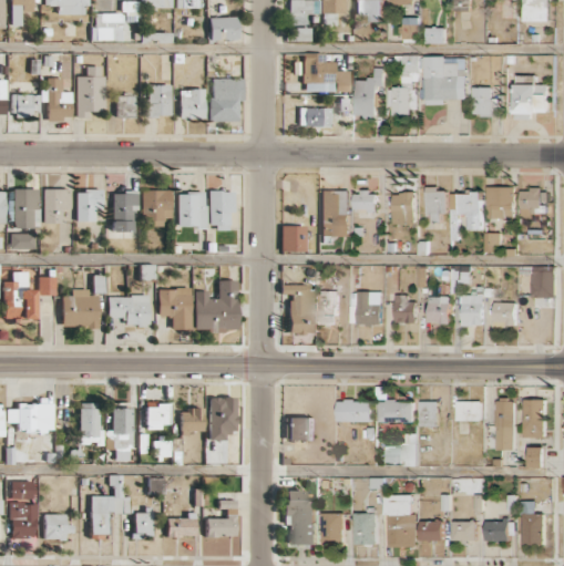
[(33,0),(11,0),(12,27),(22,27),(22,12),(34,12),(33,0)]
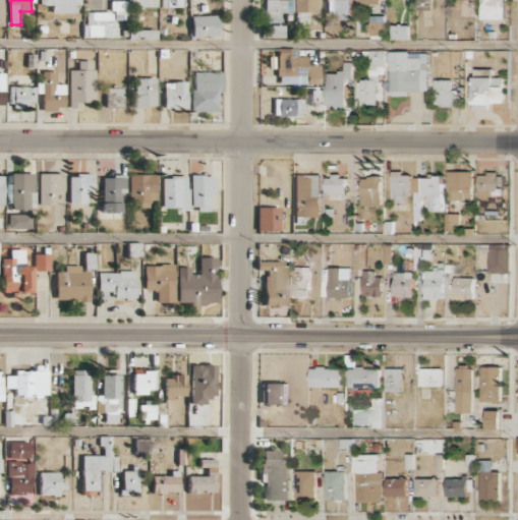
[(42,0),(42,5),(54,5),(54,14),(81,14),(81,0),(42,0)]
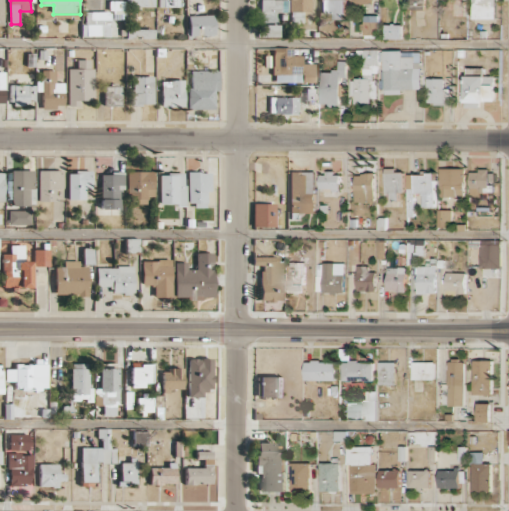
[(128,0),(129,8),(157,7),(156,0),(128,0)]
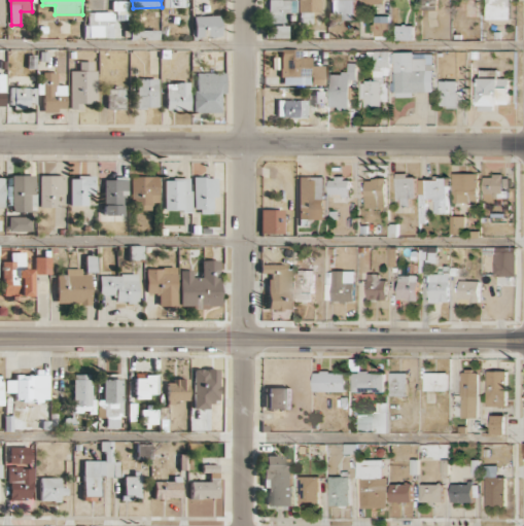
[(165,0),(166,8),(187,8),(187,0),(165,0)]
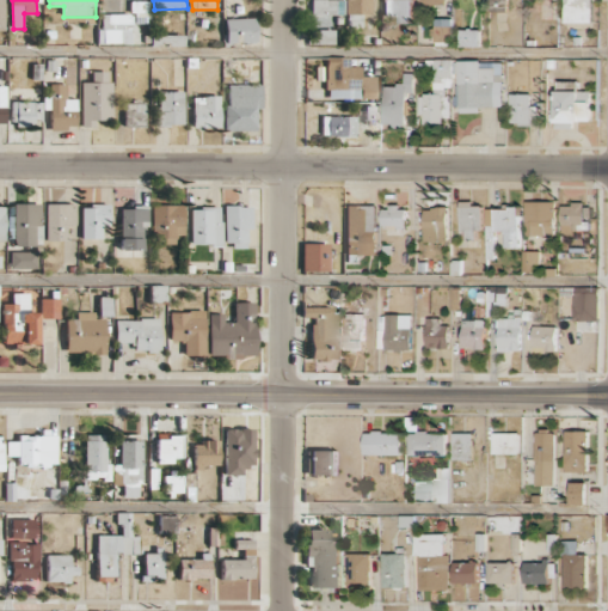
[(314,0),(314,16),(345,17),(345,0),(314,0)]
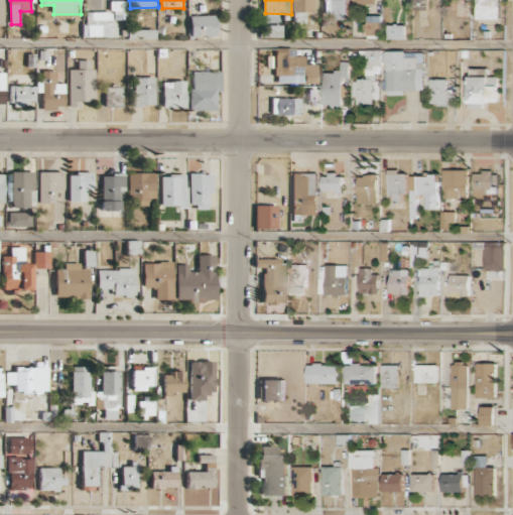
[(315,13),(315,0),(294,0),(295,13),(315,13)]
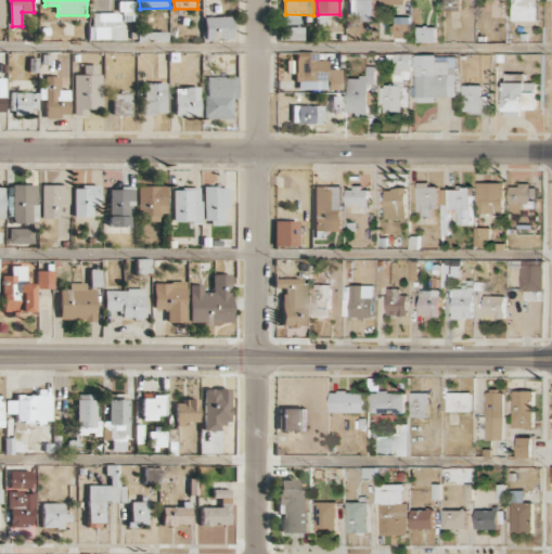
[(350,0),(350,15),(363,15),(363,22),(377,22),(377,0),(350,0)]
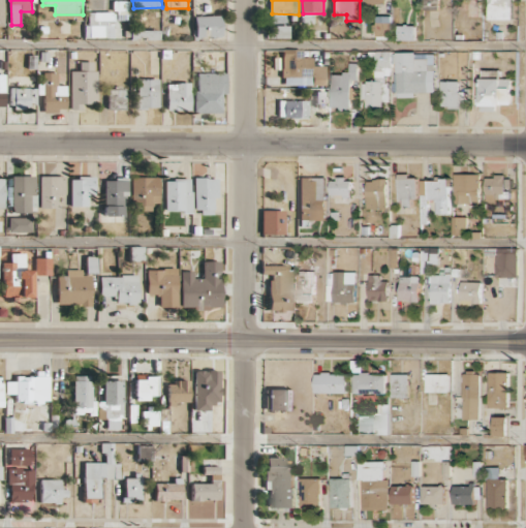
[(426,0),(426,10),(441,11),(441,0),(426,0)]
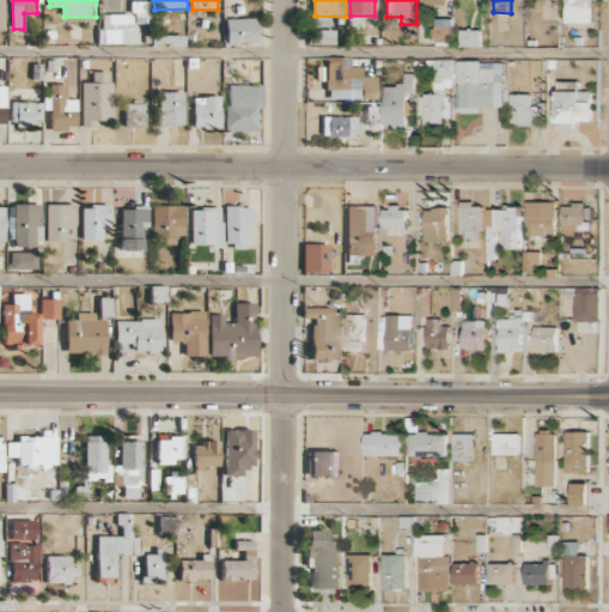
[(596,24),(595,0),(567,0),(567,24),(596,24)]
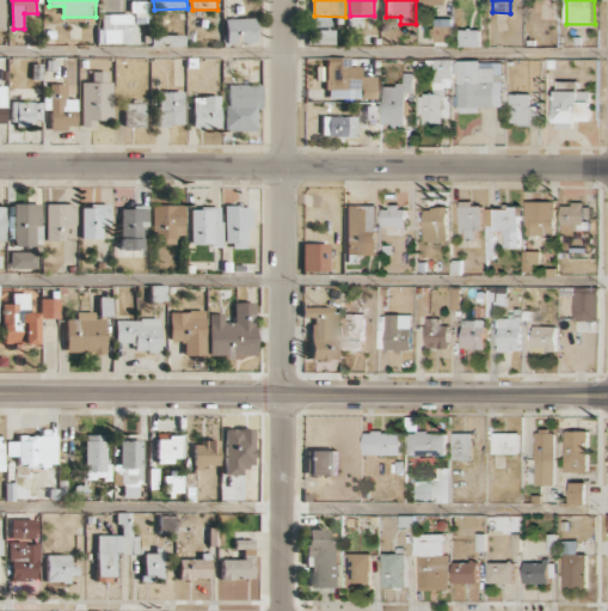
[(151,2),(134,2),(133,19),(151,20),(151,2)]
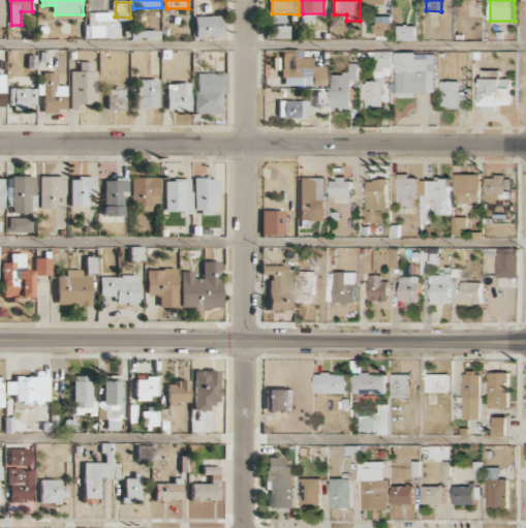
[(88,38),(116,38),(116,13),(88,12),(88,38)]
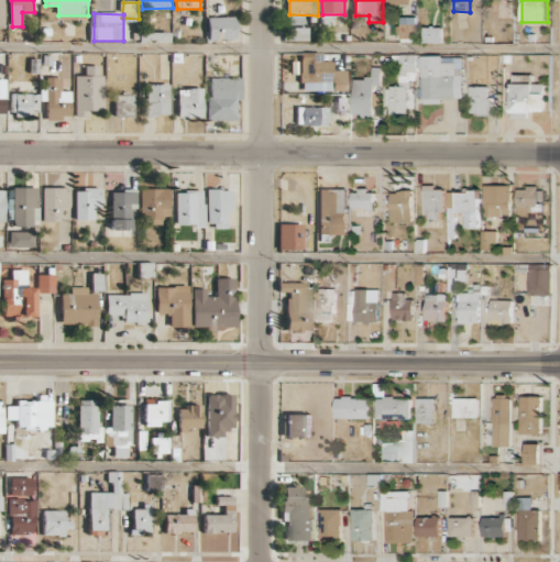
[(239,41),(238,18),(210,19),(210,42),(239,41)]
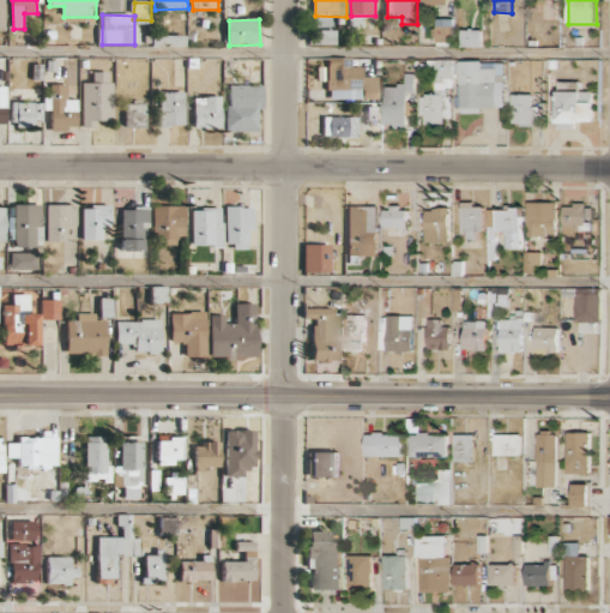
[(439,42),(457,42),(457,19),(439,19),(439,42)]
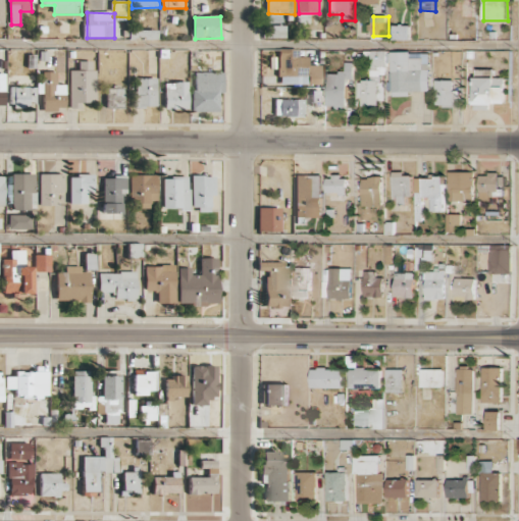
[(395,40),(412,41),(413,27),(395,25),(395,40)]
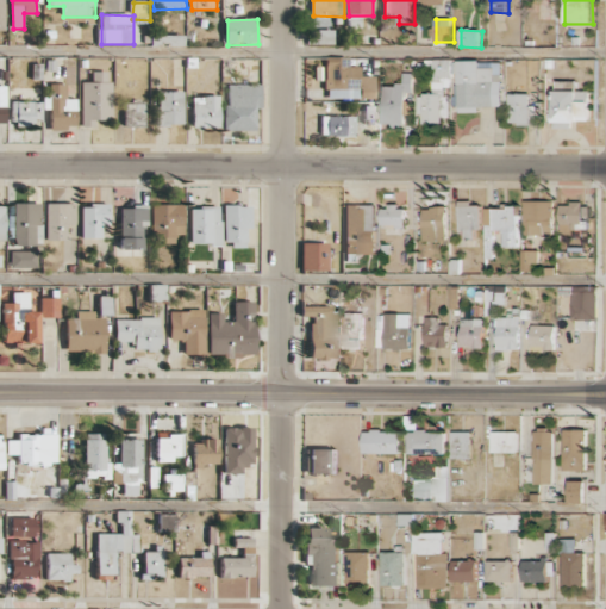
[(336,45),(336,31),(319,31),(319,45),(336,45)]
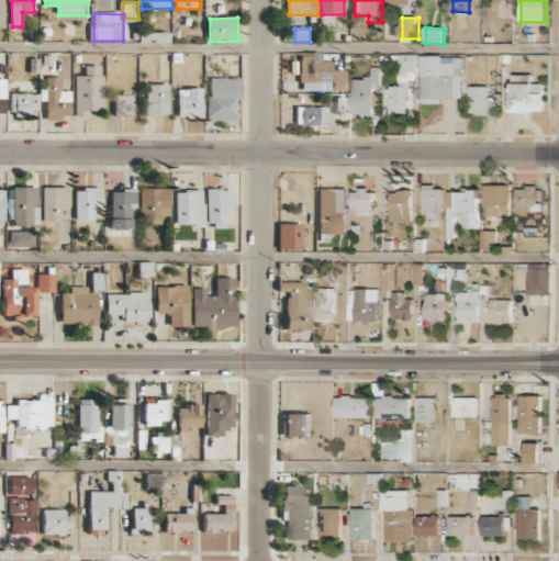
[(349,91),(348,70),(335,70),(334,63),(324,63),(324,54),(303,54),(303,91),(349,91)]
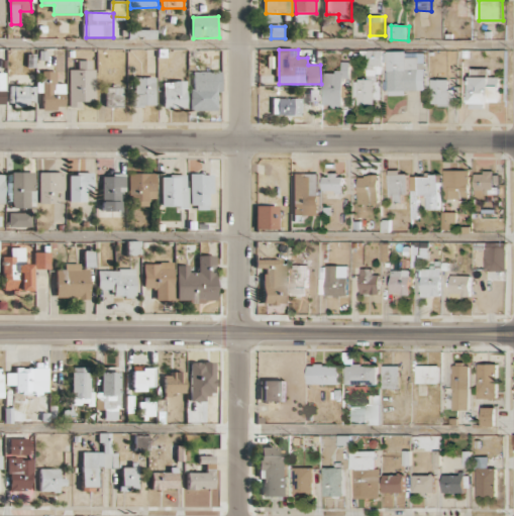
[(428,91),(428,53),(389,53),(389,82),(378,82),(378,74),(386,74),(386,50),(369,50),(369,81),(355,81),(355,98),(360,98),(360,106),(377,106),(377,100),(386,100),(386,96),(410,96),(410,91),(428,91)]
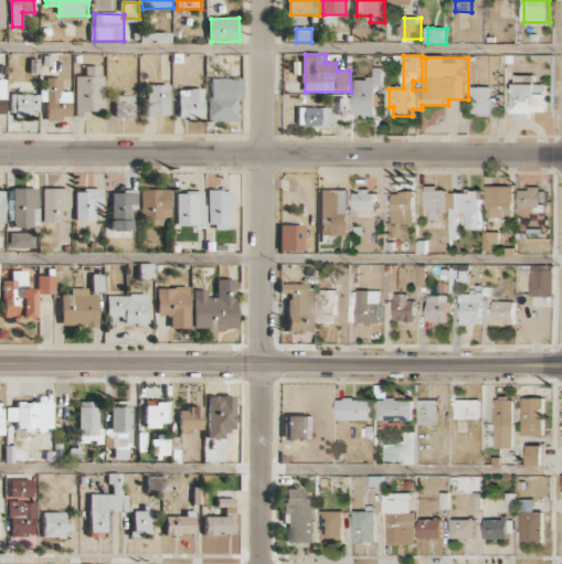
[(78,118),(94,118),(94,112),(106,112),(106,67),(87,67),(87,77),(78,77),(78,118)]
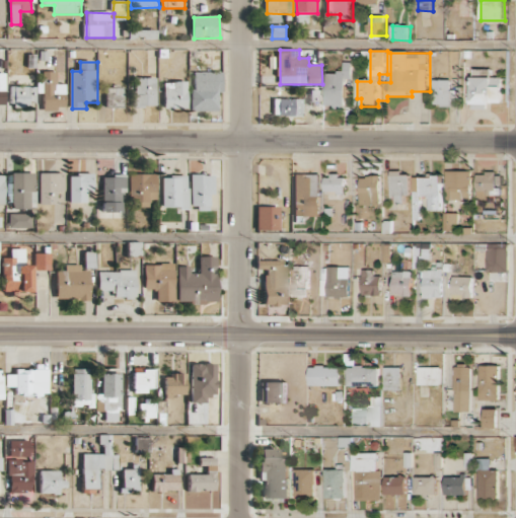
[(354,63),(345,63),(345,73),(328,72),(327,108),(347,108),(348,80),(353,80),(354,63)]
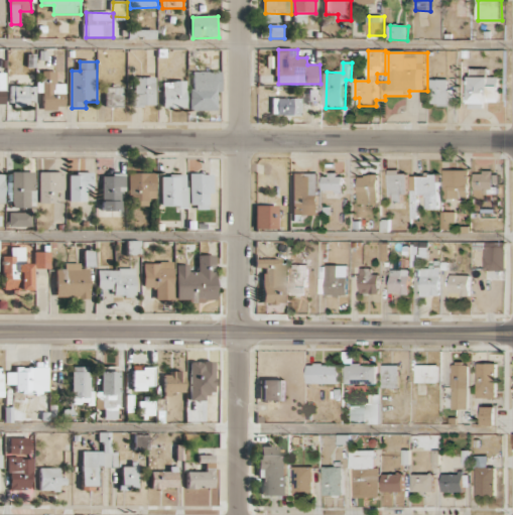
[(502,78),(491,78),(491,70),(472,70),(471,106),(502,106),(502,78)]
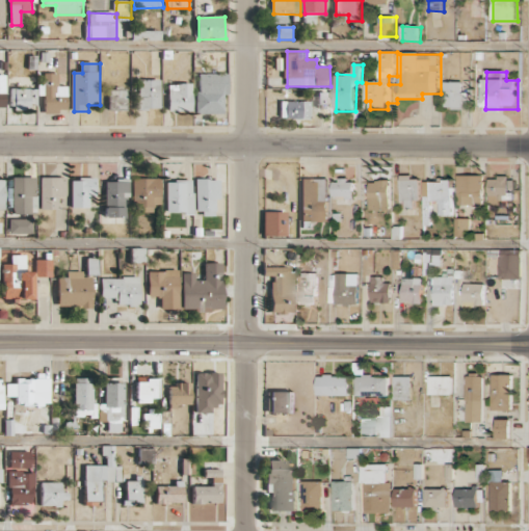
[(69,112),(69,86),(60,86),(60,74),(46,74),(46,84),(40,85),(41,97),(46,96),(46,112),(69,112)]
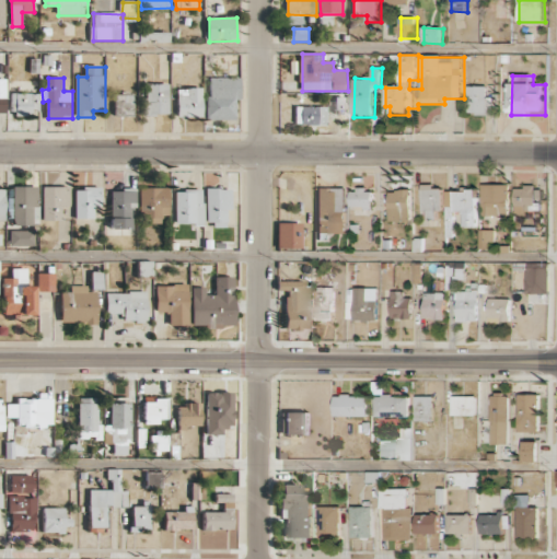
[(243,79),(210,79),(210,120),(236,120),(236,100),(243,100),(243,79)]
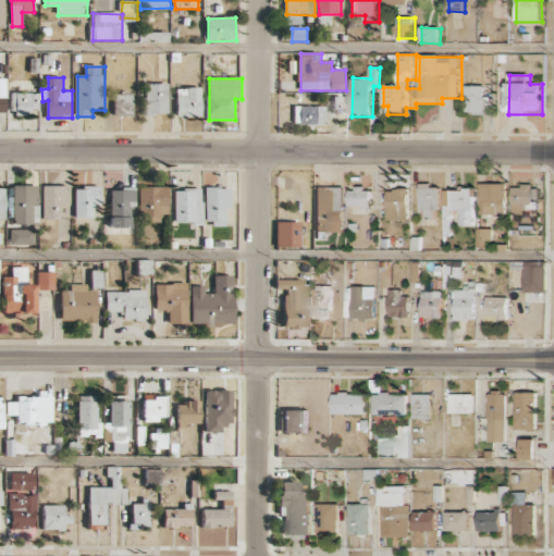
[(169,115),(170,84),(147,84),(146,115),(169,115)]
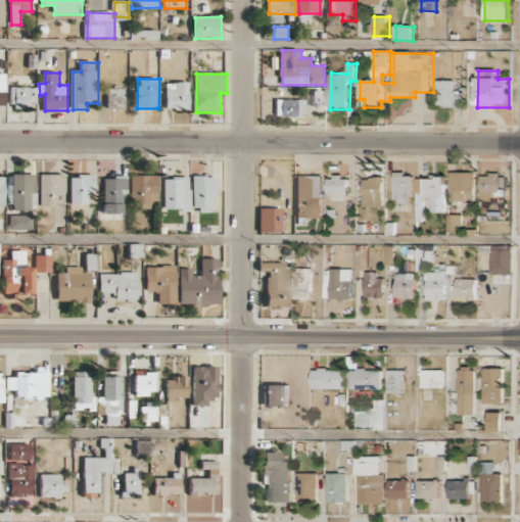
[(463,107),(464,92),(456,92),(457,81),(438,81),(437,107),(463,107)]
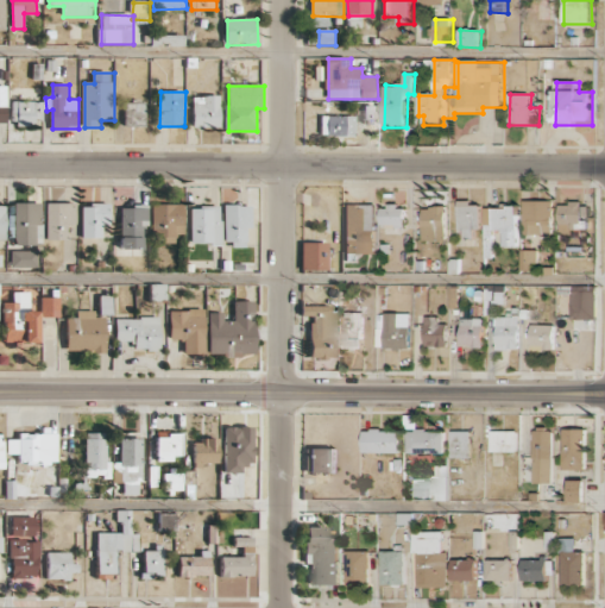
[(221,96),(194,98),(195,130),(221,129),(221,96)]
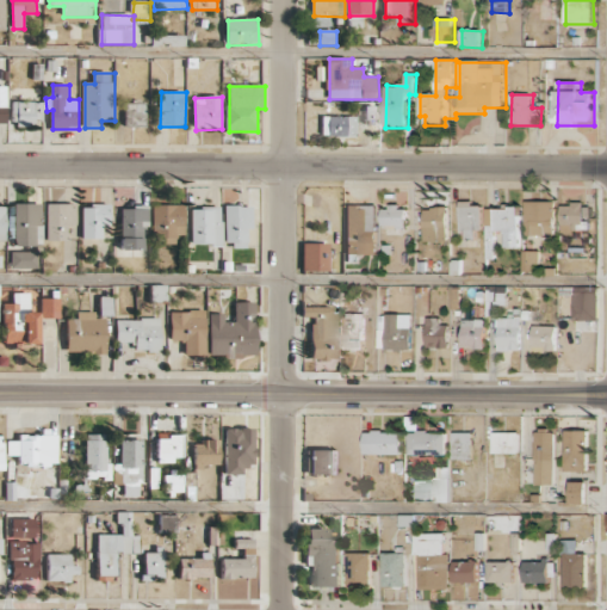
[(45,124),(44,102),(14,103),(16,125),(45,124)]
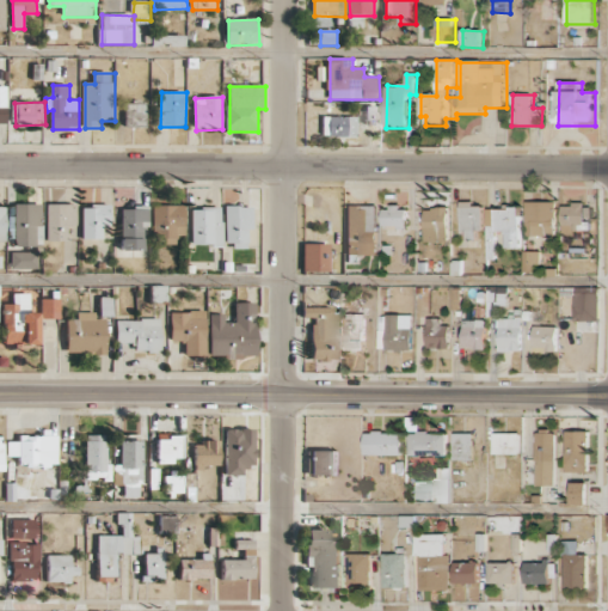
[(128,128),(147,128),(147,104),(128,104),(128,128)]
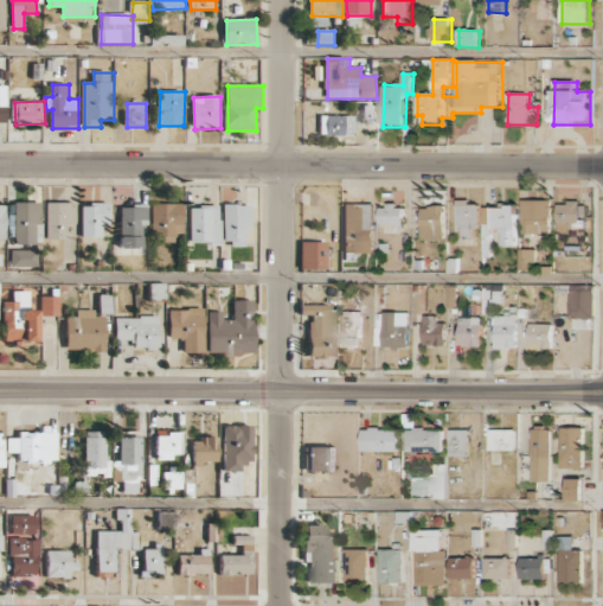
[(376,108),(359,108),(359,125),(374,126),(376,108)]
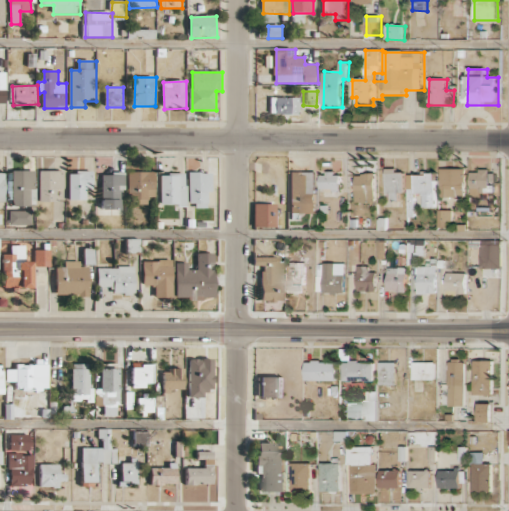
[(301,98),(273,97),(272,114),(301,115),(301,98)]
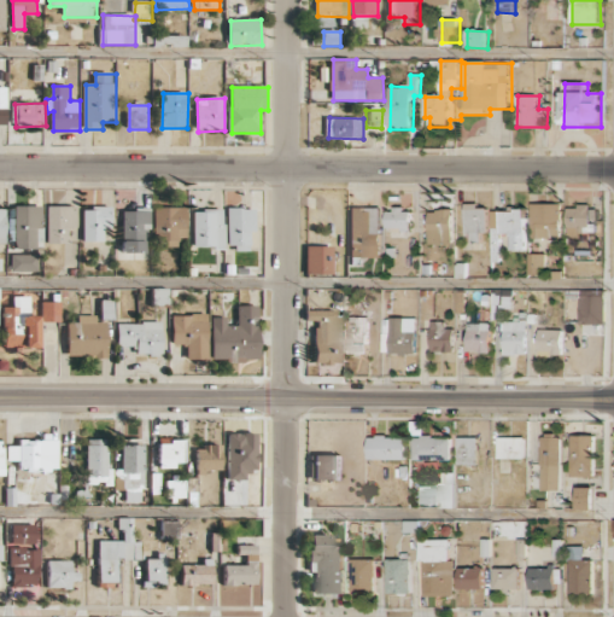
[(563,204),(533,204),(533,238),(563,238),(563,204)]
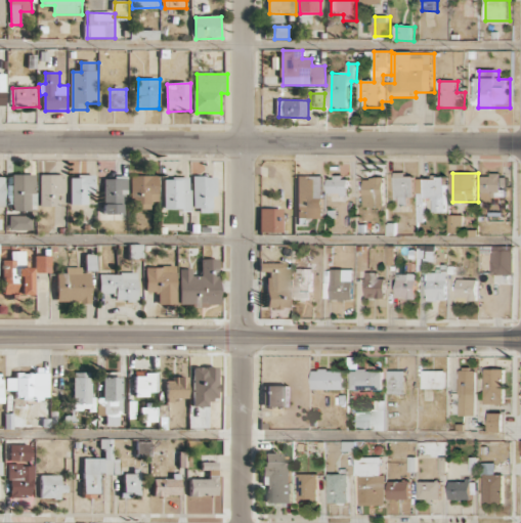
[(37,175),(13,175),(13,210),(37,211),(37,175)]
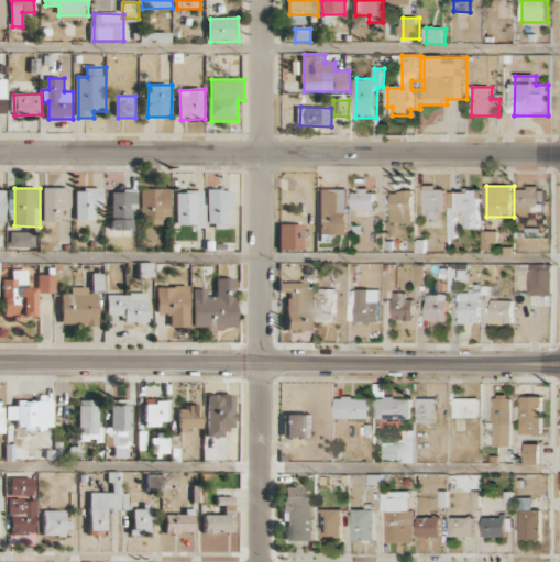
[(72,209),(72,188),(45,188),(44,222),(63,222),(63,209),(72,209)]
